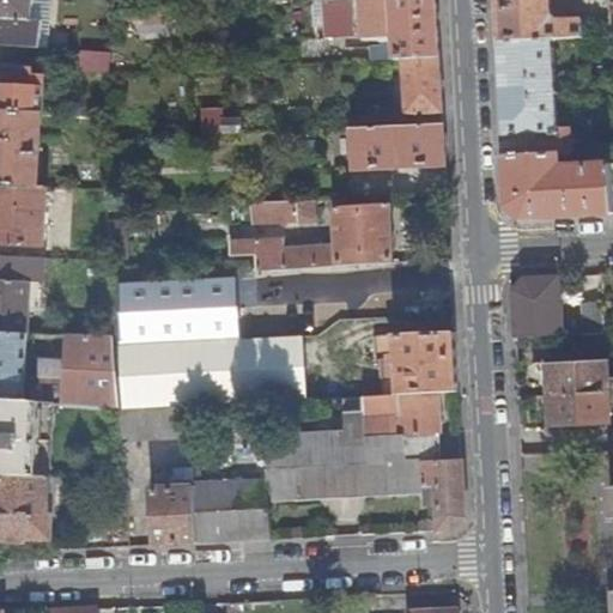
[(0,0),(0,44),(41,47),(43,19),(34,18),(34,0),(0,0)]
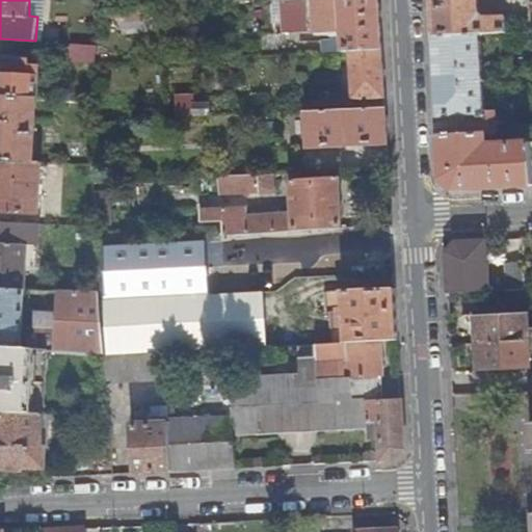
[(35,41),(43,42),(45,0),(29,0),(29,16),(37,17),(35,41)]
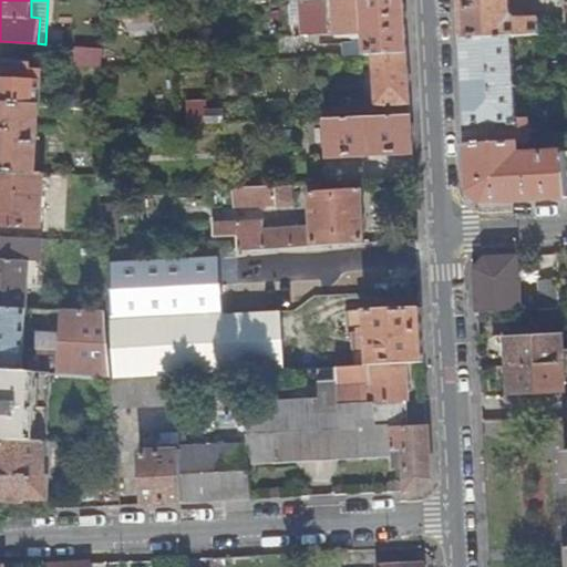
[(342,55),(374,53),(408,52),(405,23),(404,0),(299,0),(302,34),(352,32),(352,38),(349,38),(349,42),(342,42),(342,55)]
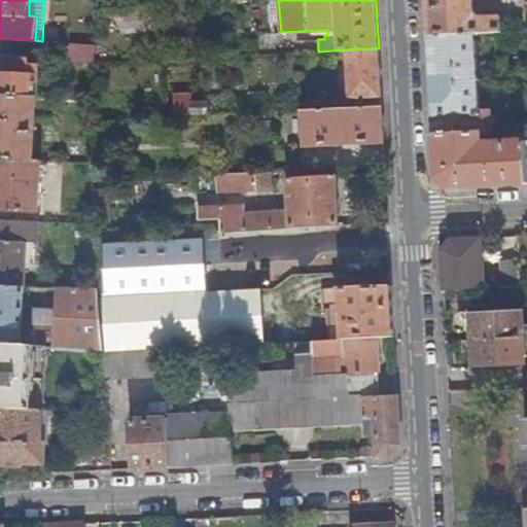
[(427,0),(428,10),(429,35),(476,33),(503,32),(502,18),(480,18),(477,14),(475,0),(427,0)]
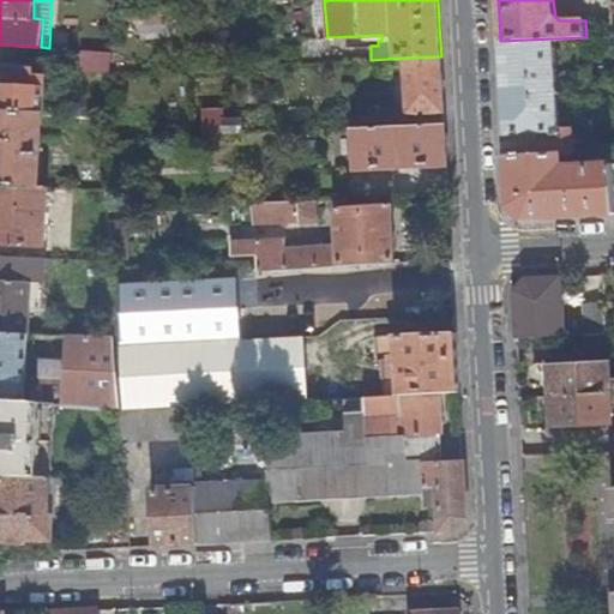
[(554,38),(500,41),(501,66),(505,127),(506,158),(560,156),(571,155),(571,128),(559,128),(558,100),(564,100),(564,94),(558,94),(554,38)]
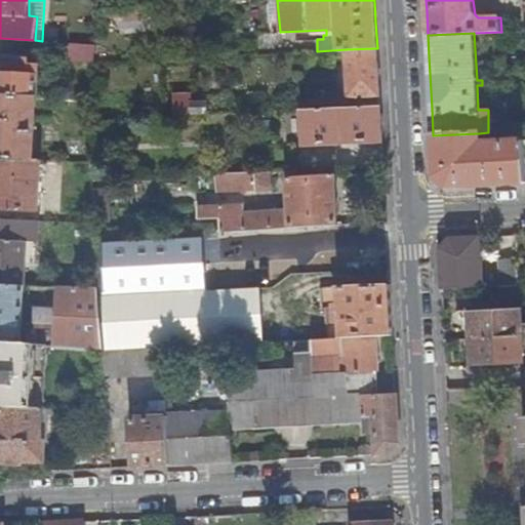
[(70,58),(94,59),(95,43),(71,42),(70,58)]
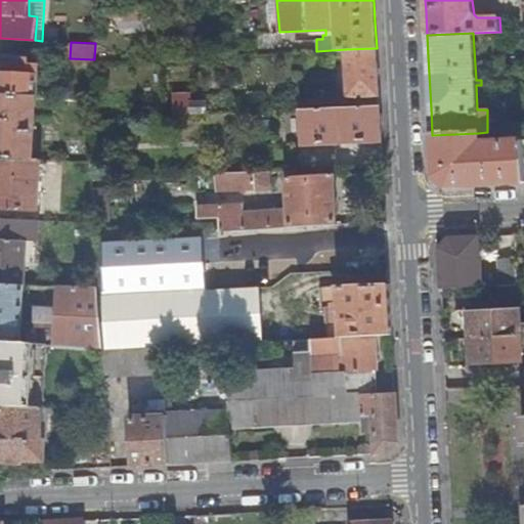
[(349,97),(380,95),(379,73),(377,48),(346,49),(349,97)]
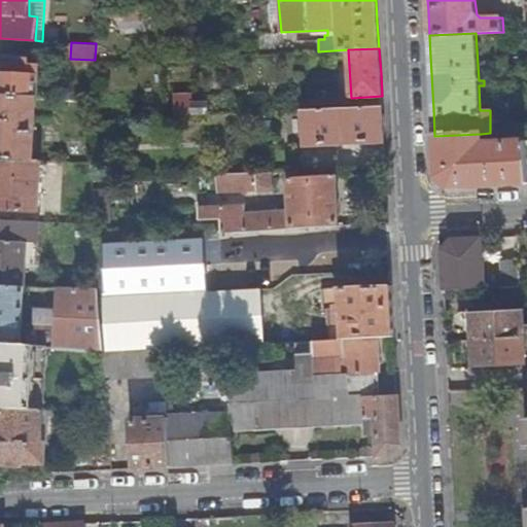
[(0,95),(37,98),(39,68),(30,67),(30,61),(0,59),(0,95)]
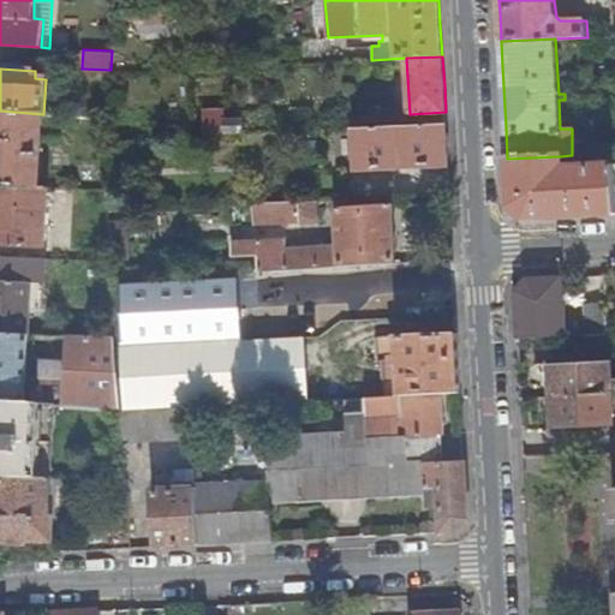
[(0,185),(39,187),(43,114),(0,111),(0,185)]
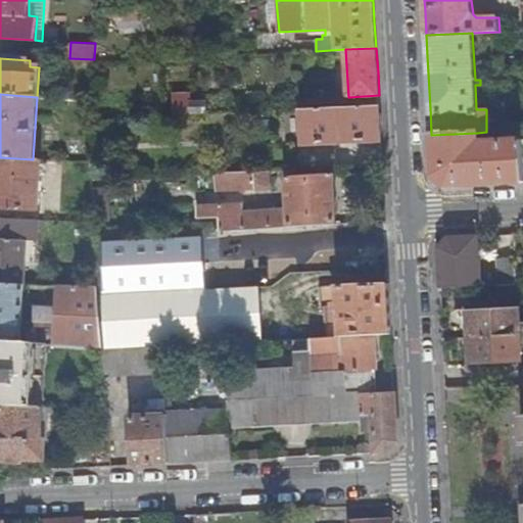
[(175,116),(192,115),(192,99),(174,100),(175,116)]
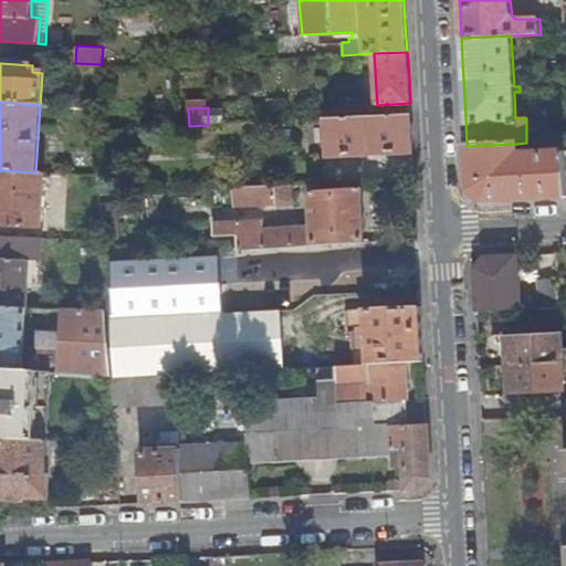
[(329,156),(412,152),(412,143),(410,114),(326,118),(329,156)]
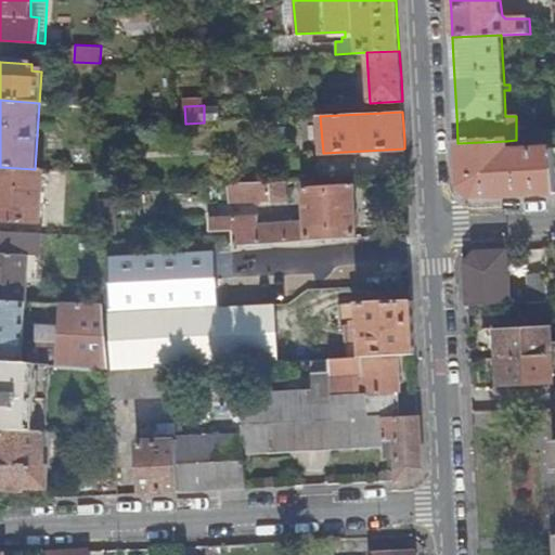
[(506,141),(457,143),(459,155),(460,188),(473,198),(554,194),(553,149),(506,151),(506,141)]
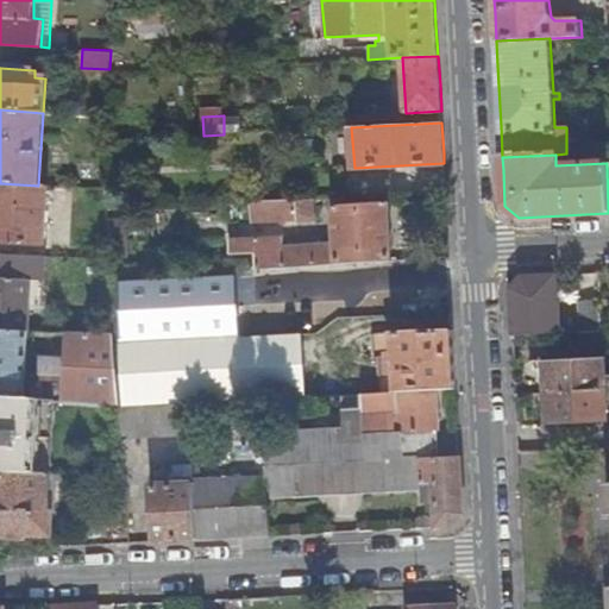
[(49,186),(38,186),(0,183),(0,243),(44,246),(49,186)]
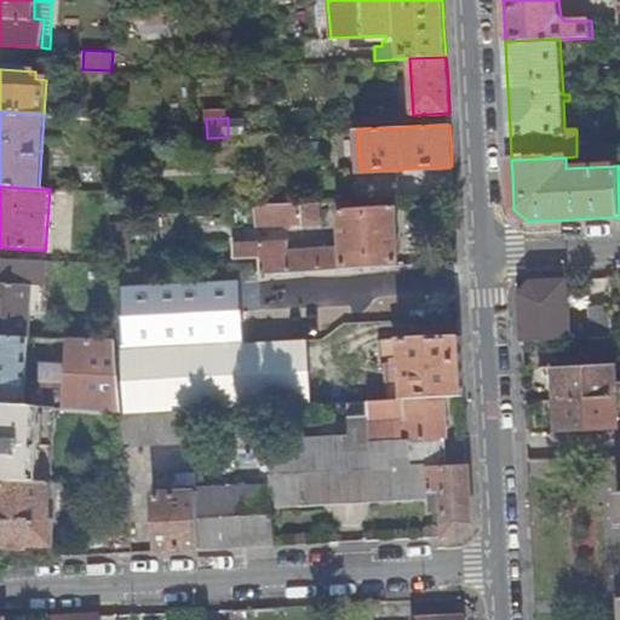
[(323,222),(322,201),(267,205),(268,224),(323,222)]
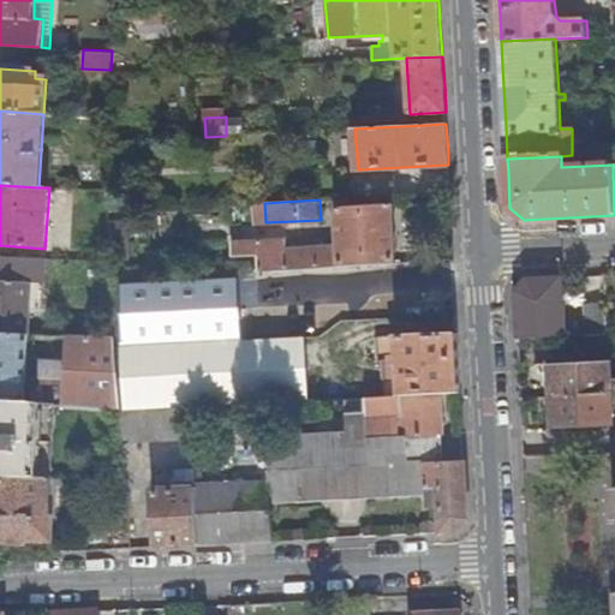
[(258,270),(394,263),(392,206),(335,208),(336,245),(285,248),(285,239),(233,242),(233,255),(258,255),(258,270)]
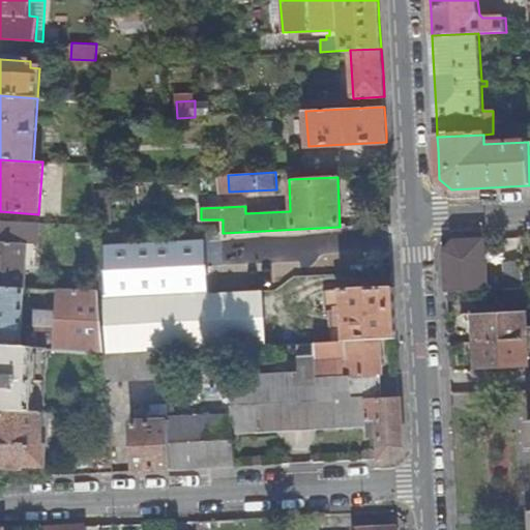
[(0,221),(0,286),(25,287),(26,266),(27,244),(38,245),(39,224),(0,221)]
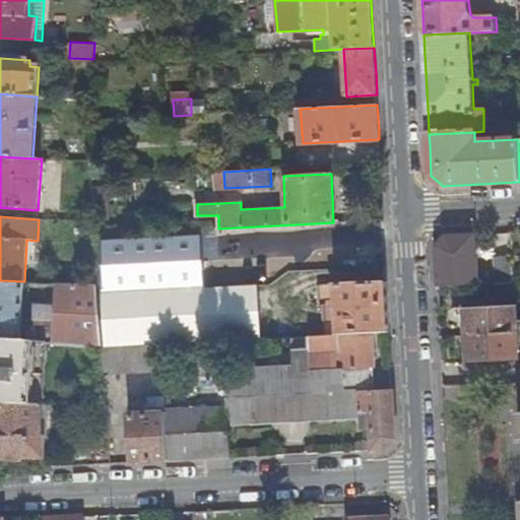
[(478,285),(476,235),(446,236),(436,248),(437,265),(438,287),(478,285)]
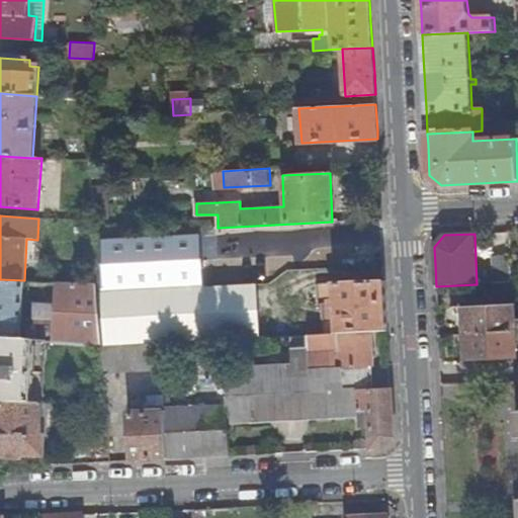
[(201,235),(100,239),(104,289),(204,284),(201,235)]
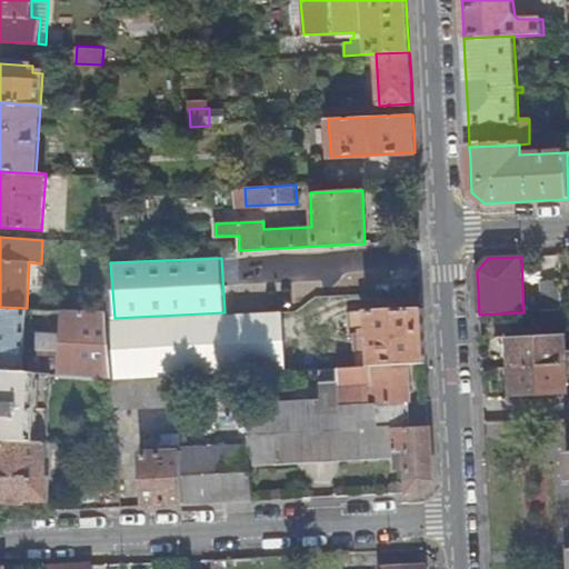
[(40,287),(41,263),(29,262),(28,286),(40,287)]
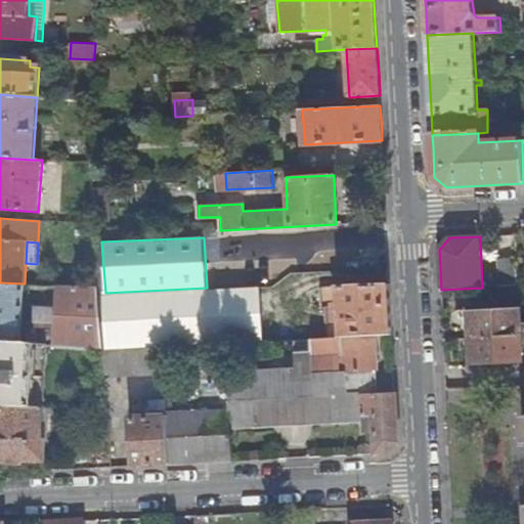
[(500,261),(501,287),(519,286),(517,260),(500,261)]
